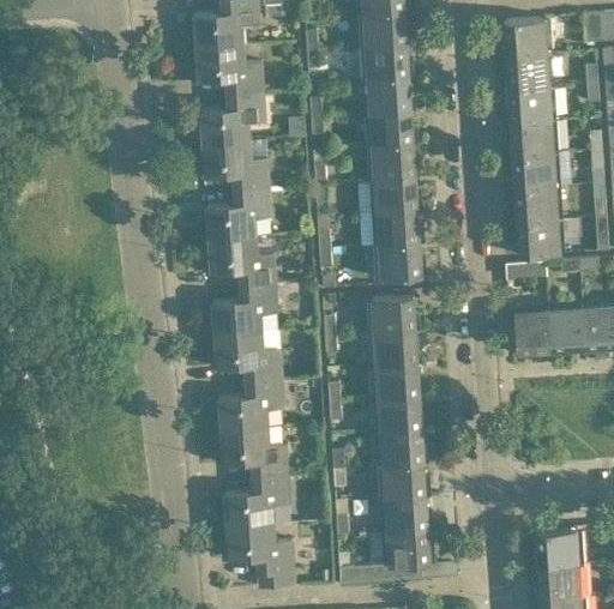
[(194,14),(197,48),(245,46),(244,26),(259,25),(257,0),(222,0),(223,12),(194,14)]
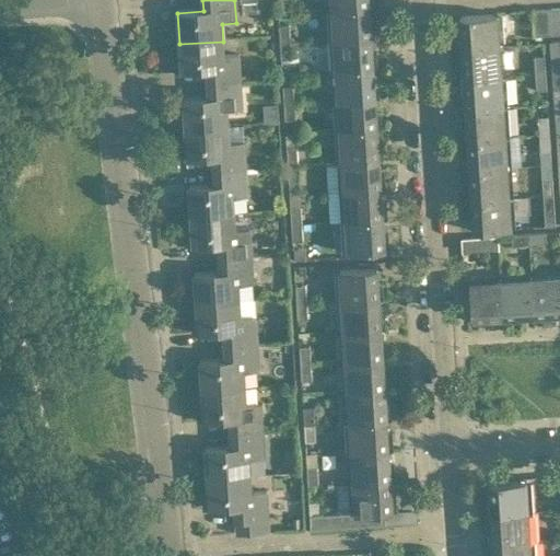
[(330,0),(331,11),(370,9),(369,0),(330,0)]
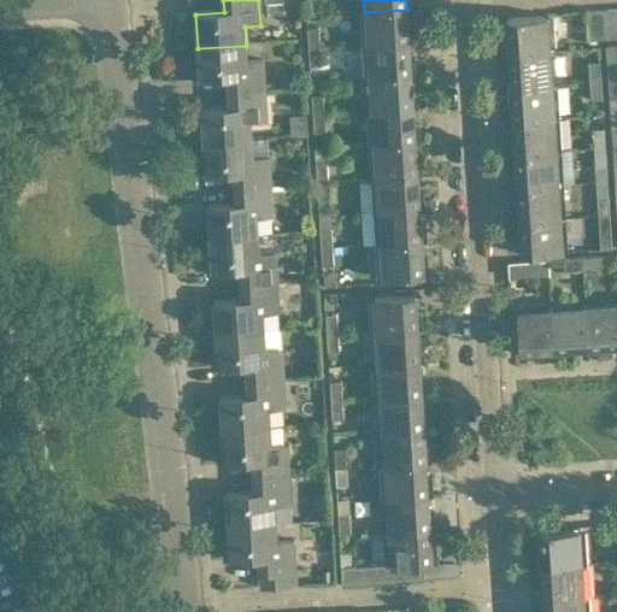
[(365,12),(368,46),(410,43),(407,10),(365,12)]
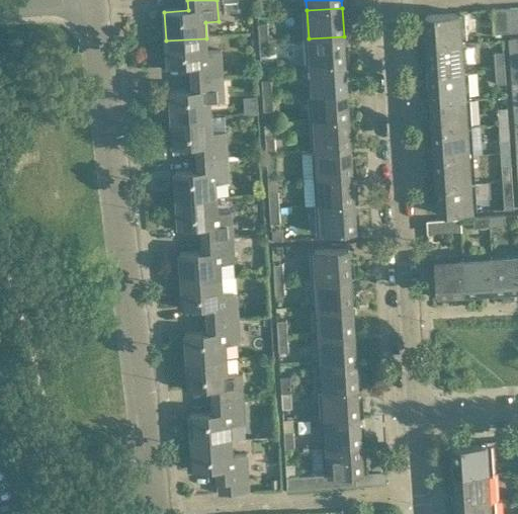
[(505,35),(517,34),(516,10),(504,11),(505,35)]
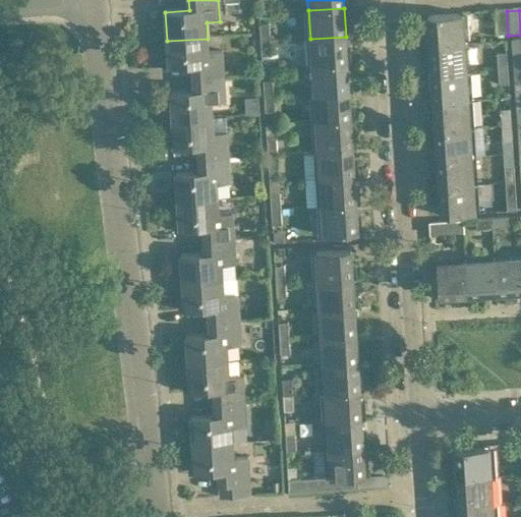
[(507,11),(495,12),(496,37),(508,36),(507,11)]
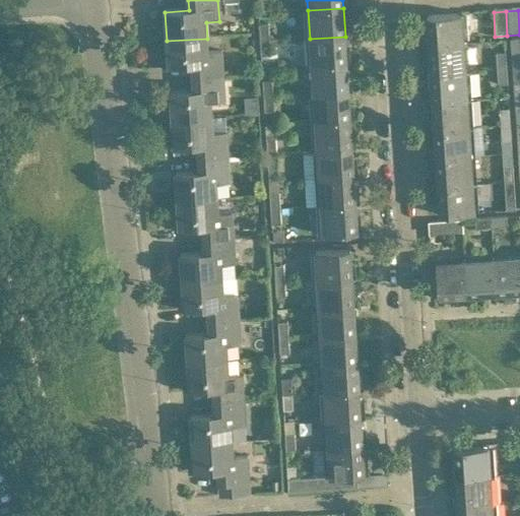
[(428,18),(430,47),(464,45),(462,16),(428,18)]
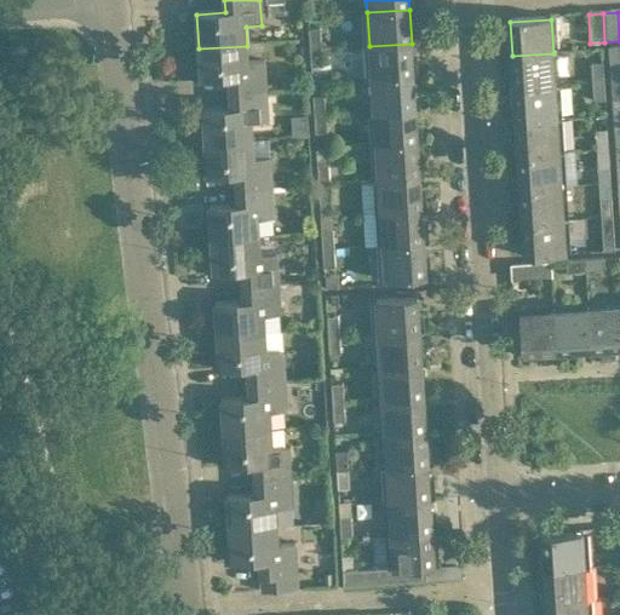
[(320,32),(309,32),(310,51),(321,50),(320,32)]
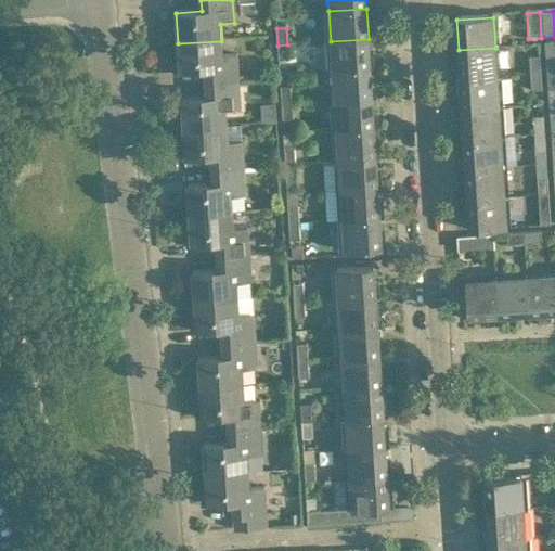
[(326,72),(333,72),(370,69),(369,39),(331,41),(324,41),(326,72)]
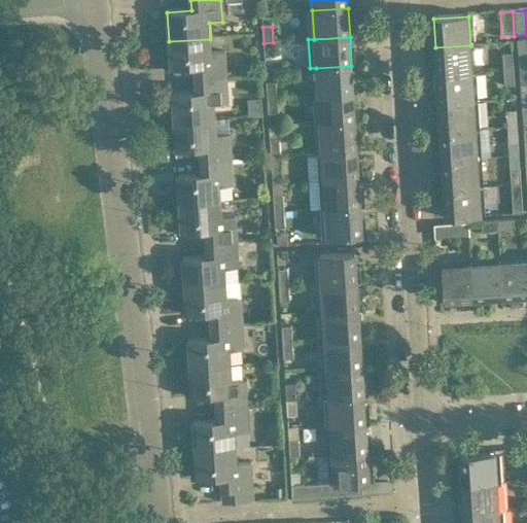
[(196,69),(196,81),(226,79),(224,54),(211,55),(210,39),(169,41),(171,71),(196,69)]
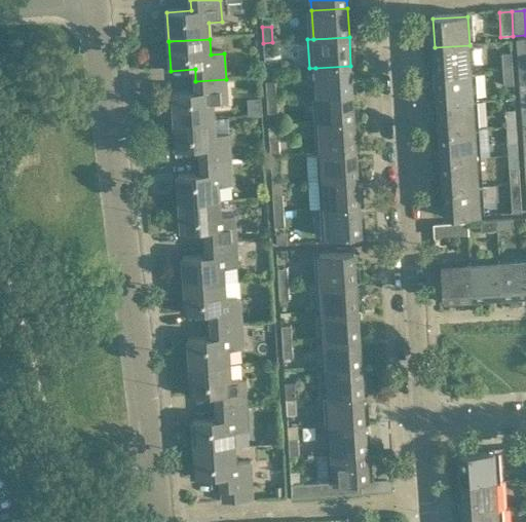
[(525,41),(517,42),(519,72),(525,71),(525,41)]
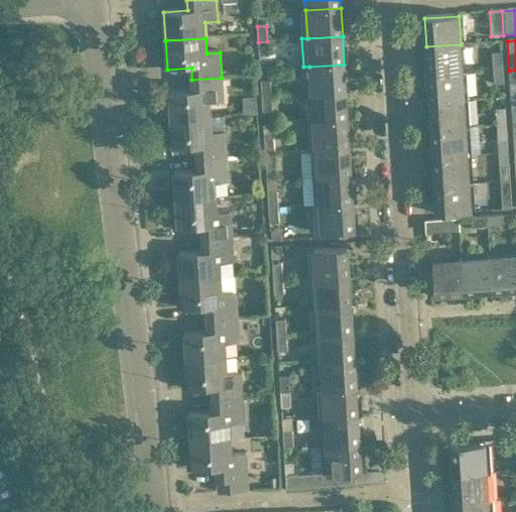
[(267,41),(258,42),(259,57),(268,57),(267,41)]
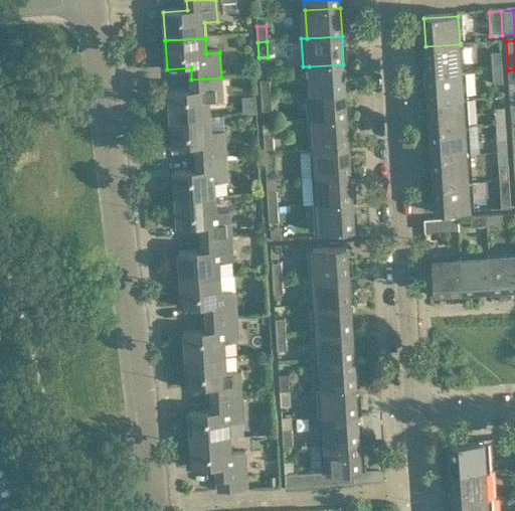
[(425,46),(426,74),(462,72),(460,44),(425,46)]
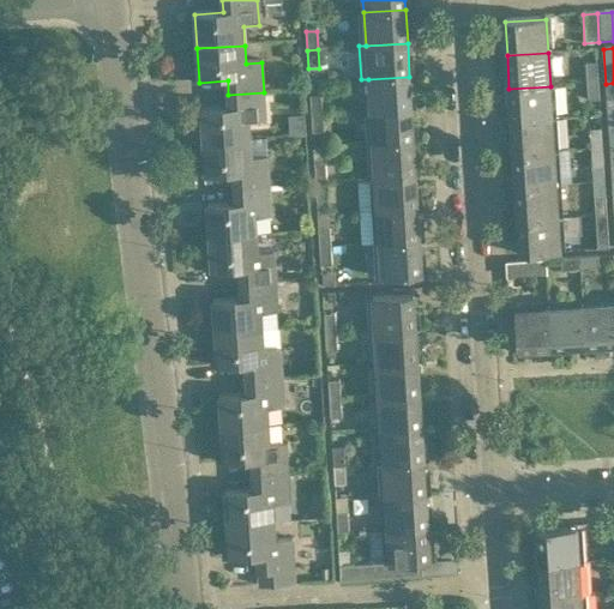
[(585,65),(587,84),(599,83),(597,64),(585,65)]
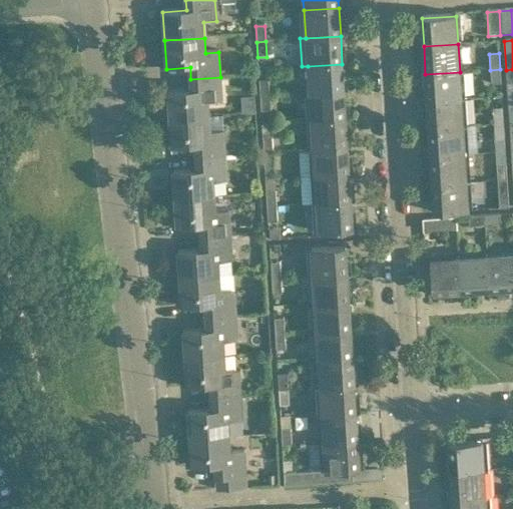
[(308,66),(310,94),(344,91),(342,64),(308,66)]
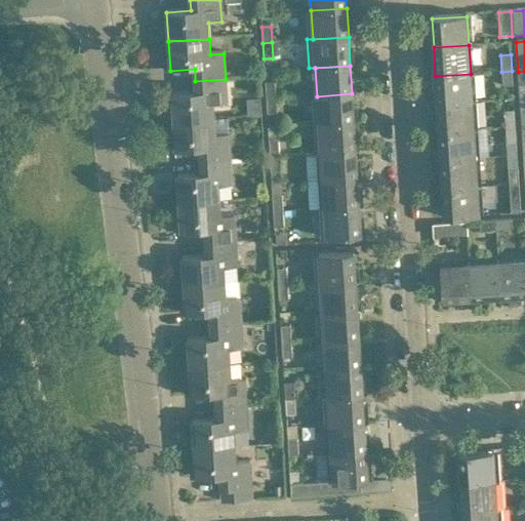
[(512,71),(501,72),(502,87),(513,86),(512,71)]
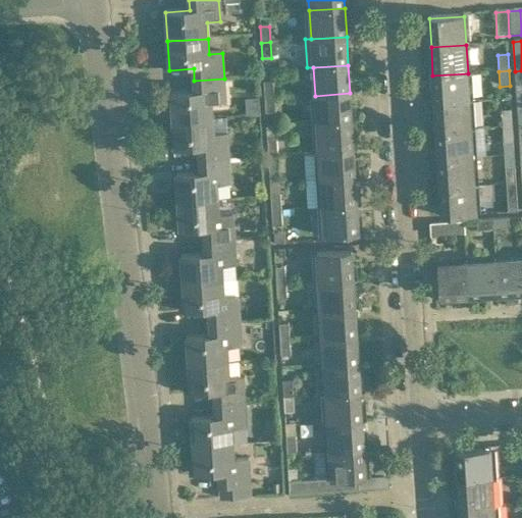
[(432,75),(434,104),(470,102),(468,73),(432,75)]
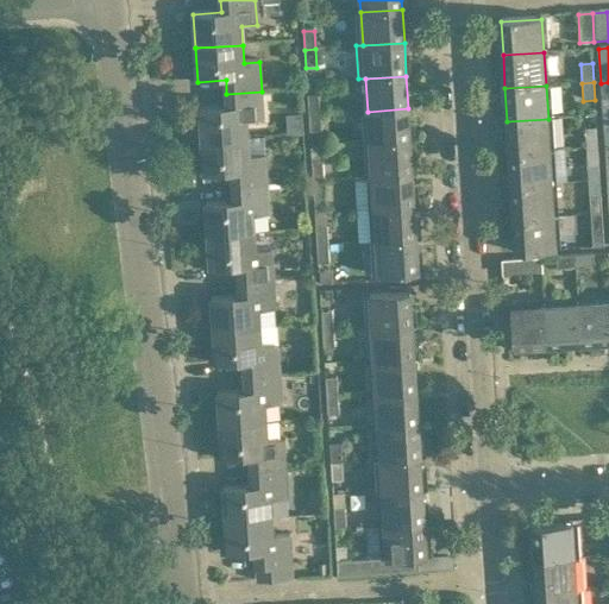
[(199,109),(201,143),(249,139),(248,121),(263,120),(262,92),(226,94),(227,108),(199,109)]
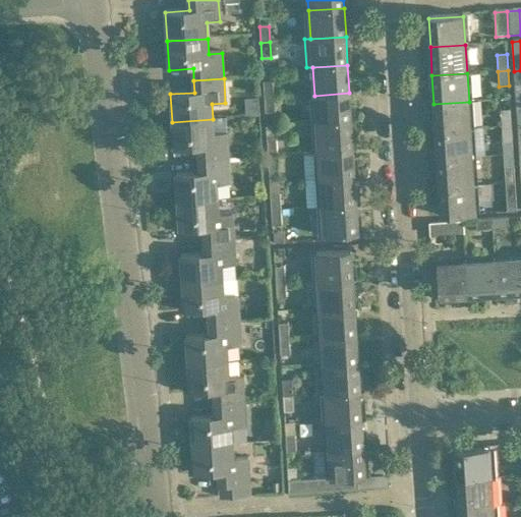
[(273,82),(264,83),(264,99),(274,99),(273,82)]
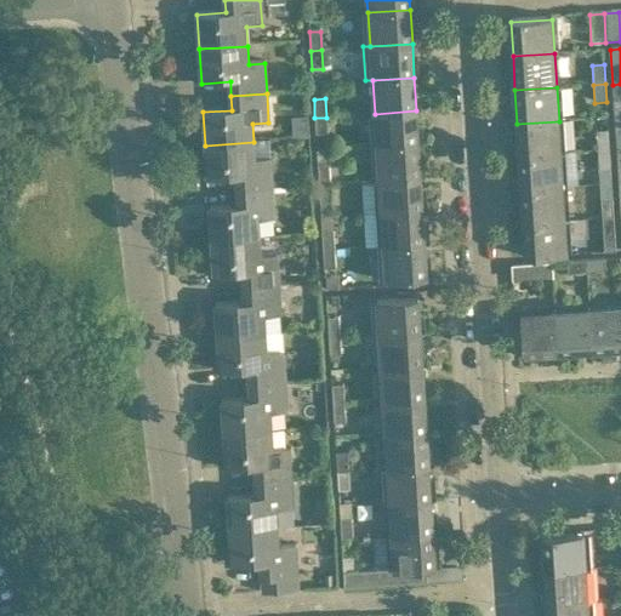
[(375,114),(376,147),(419,144),(416,110),(375,114)]
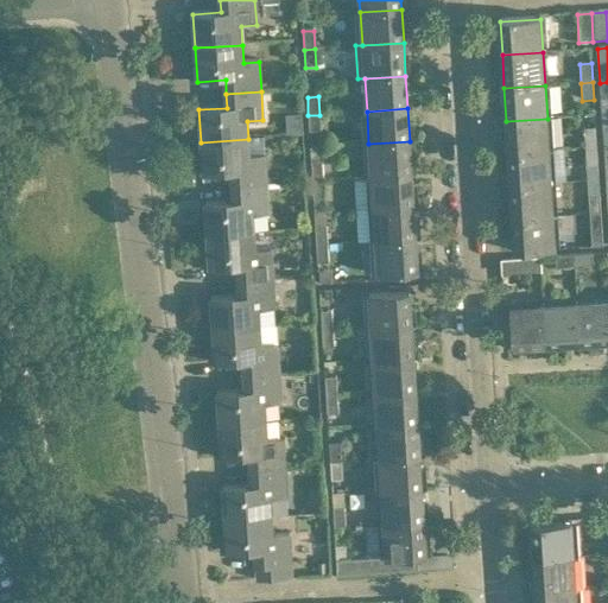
[(320,115),(308,115),(309,134),(321,133),(320,115)]
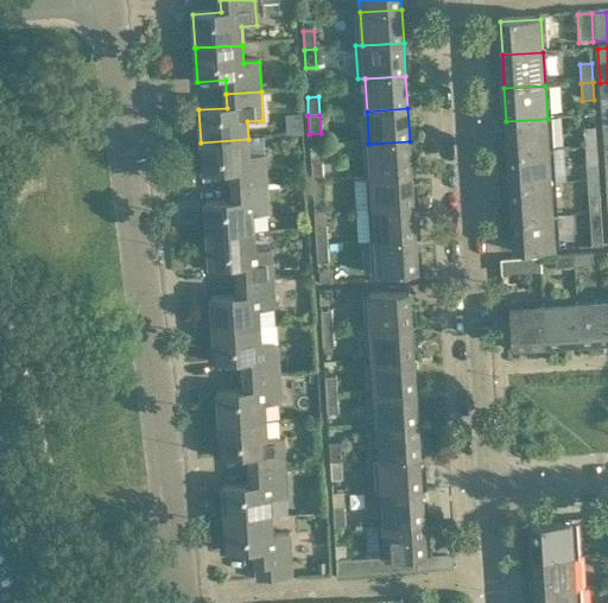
[(506,121),(508,154),(550,151),(548,119),(506,121)]
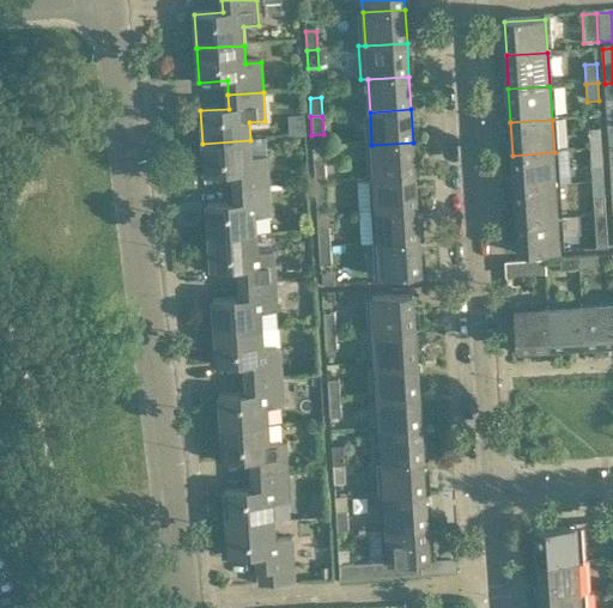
[(601,132),(590,132),(592,150),(602,150),(601,132)]
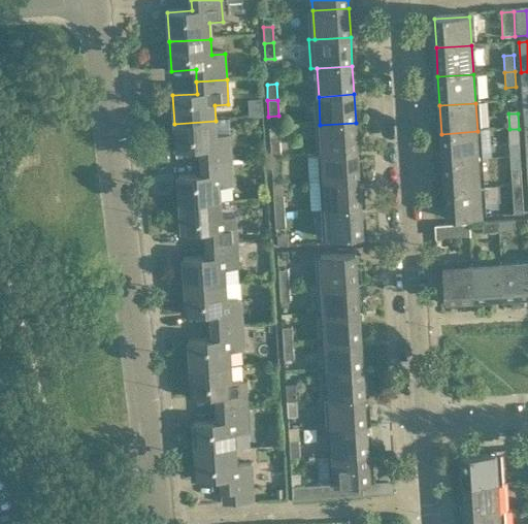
[(216,121),(174,124),(176,153),(200,151),(201,163),(232,161),(230,136),(217,137),(216,121)]
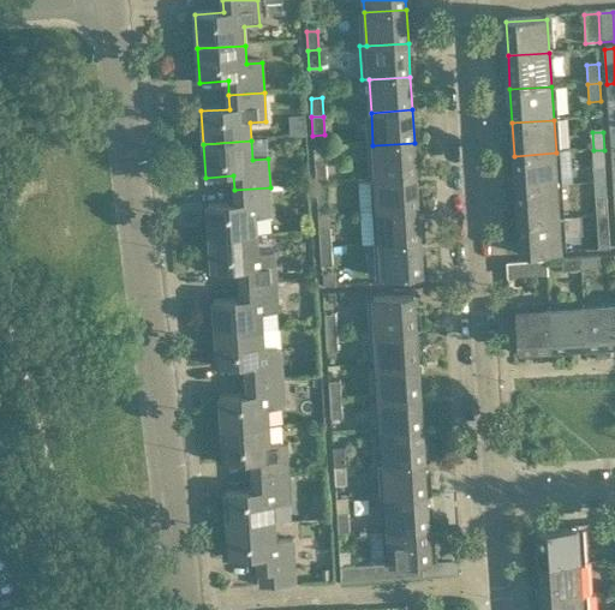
[(372,145),(375,179),(417,177),(415,143),(372,145)]
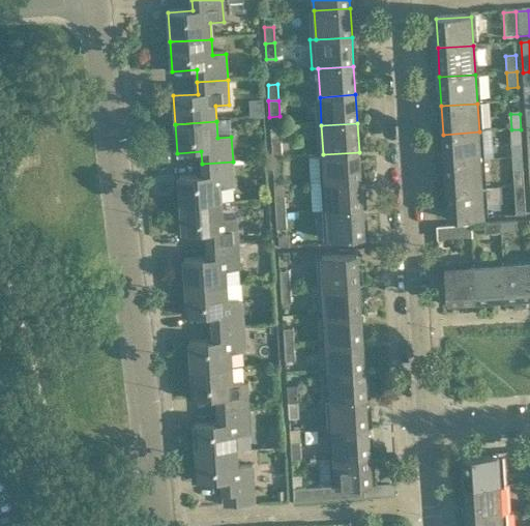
[(521,129),(511,129),(512,147),(522,146),(521,129)]
